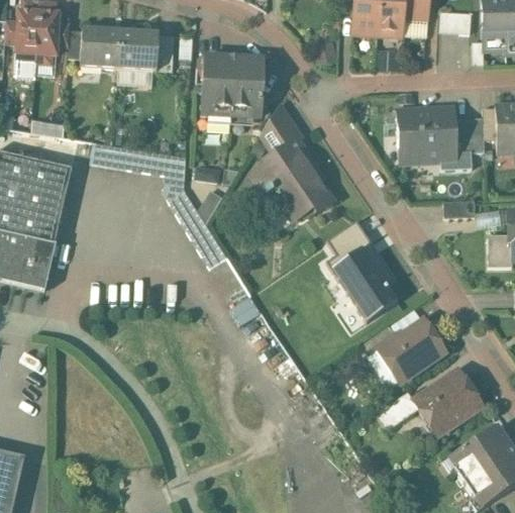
[(353,0),(352,28),(358,29),(363,34),(378,35),(378,30),(377,30),(379,0),(353,0)]
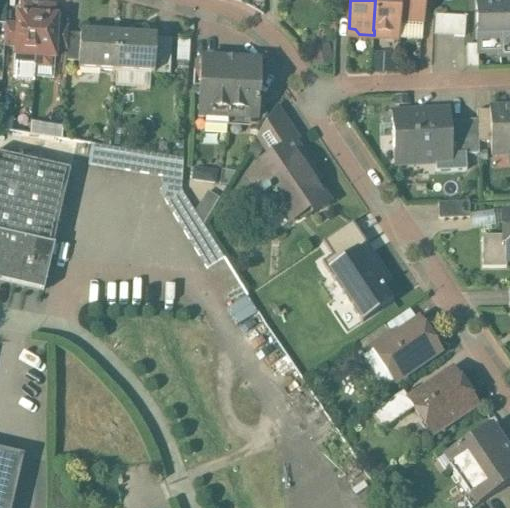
[(375,0),(373,30),(374,30),(374,35),(398,36),(399,20),(399,0),(375,0)]
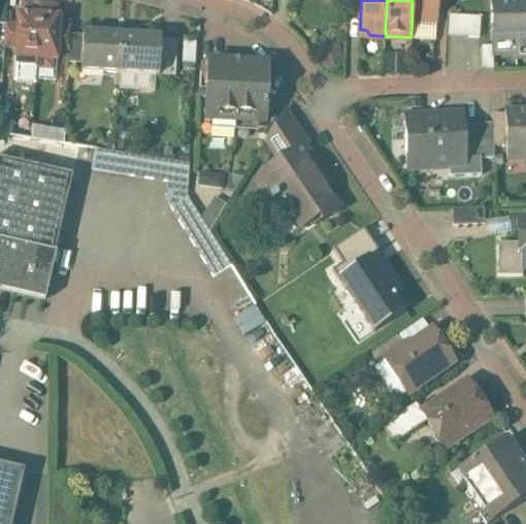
[(412,0),(412,21),(436,22),(437,0),(412,0)]
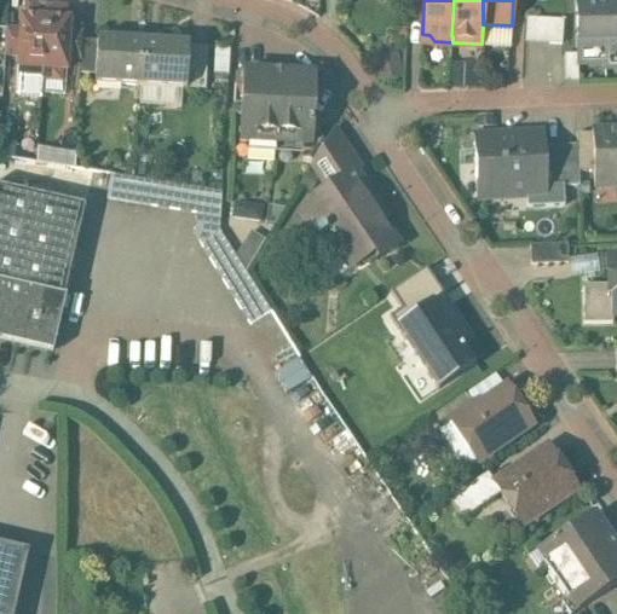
[(577,0),(580,53),(606,53),(606,61),(616,59),(616,0),(577,0)]
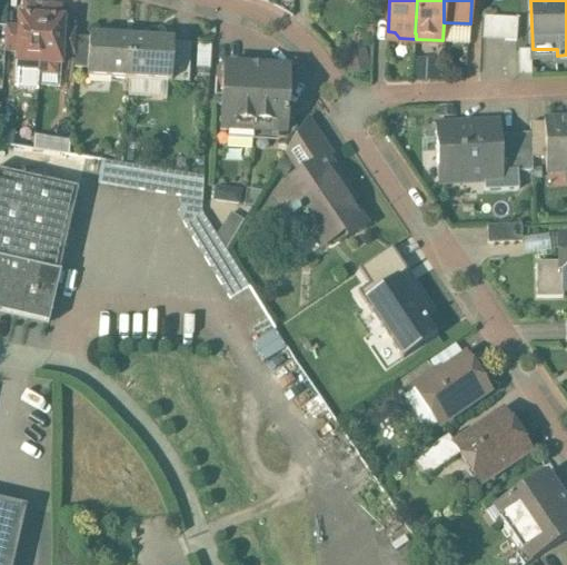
[(43,5),(27,5),(27,17),(19,22),(19,27),(7,26),(6,51),(18,51),(17,61),(23,61),(23,70),(39,70),(43,5)]
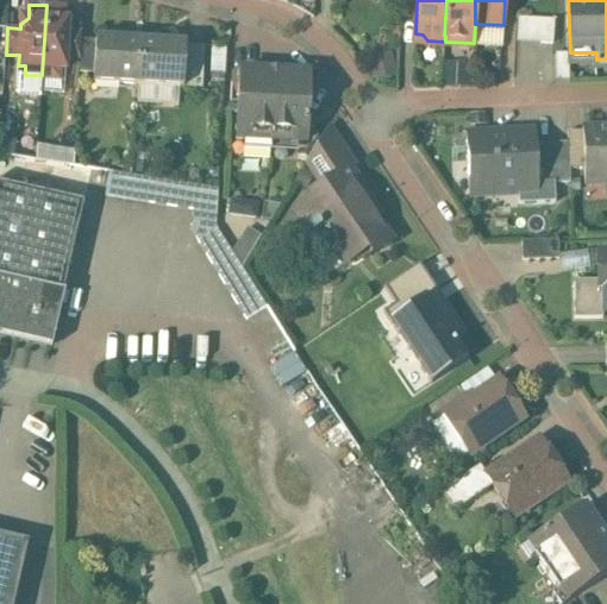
[(63,5),(47,5),(42,75),(43,75),(60,76),(60,65),(67,67),(68,56),(81,56),(82,37),(83,30),(69,29),(69,25),(62,18),(63,5)]
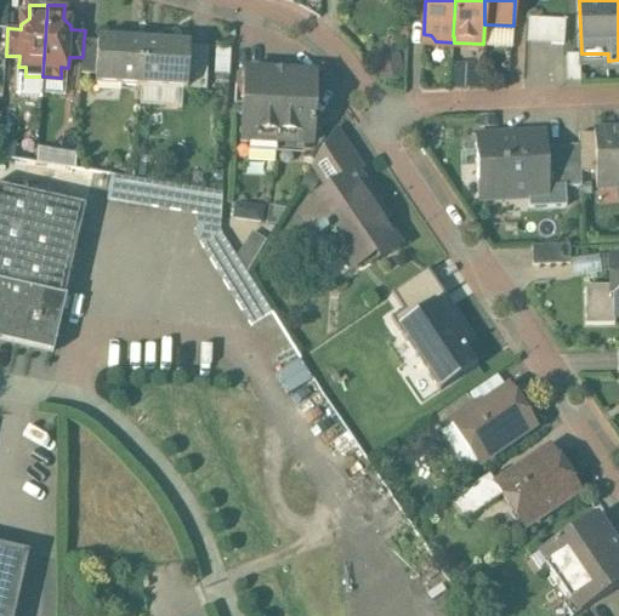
[(145,38),(100,35),(97,72),(97,80),(142,84),(145,38)]
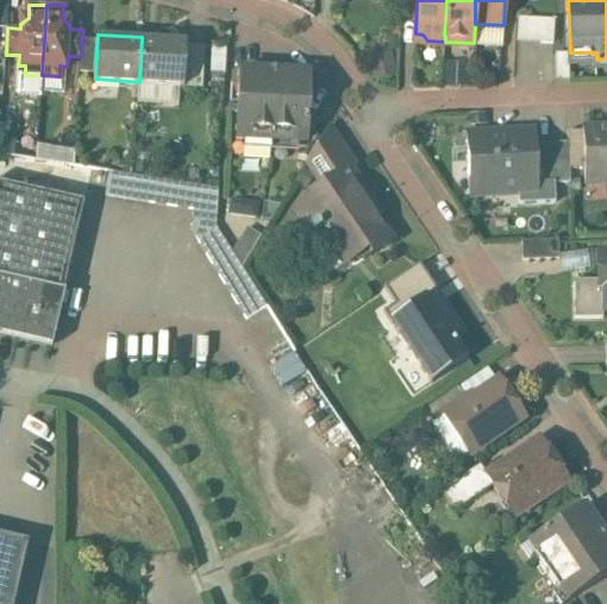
[(98,38),(82,37),(81,56),(81,69),(95,70),(98,38)]
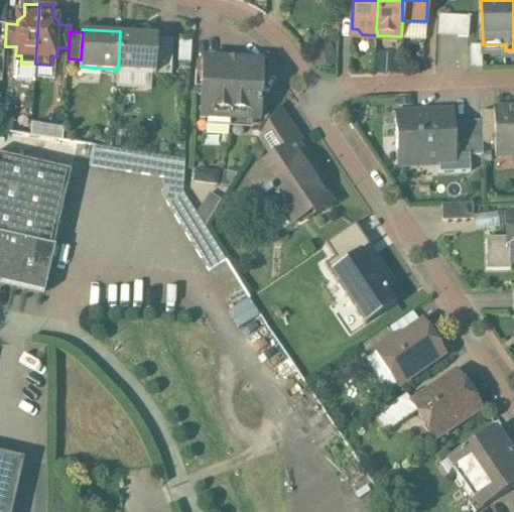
[(158,34),(120,31),(118,70),(156,72),(158,36),(158,34)]
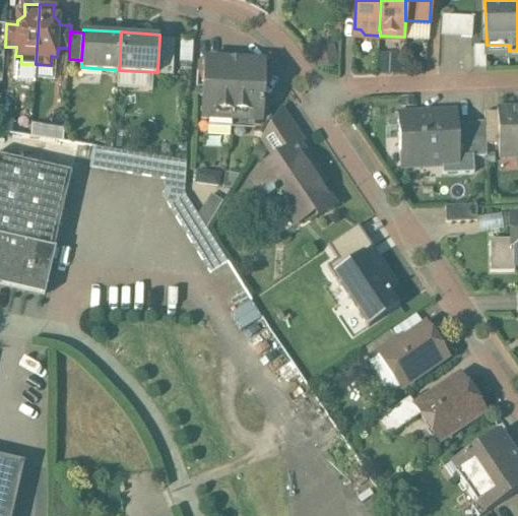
[(176,38),(159,37),(157,72),(174,73),(176,38)]
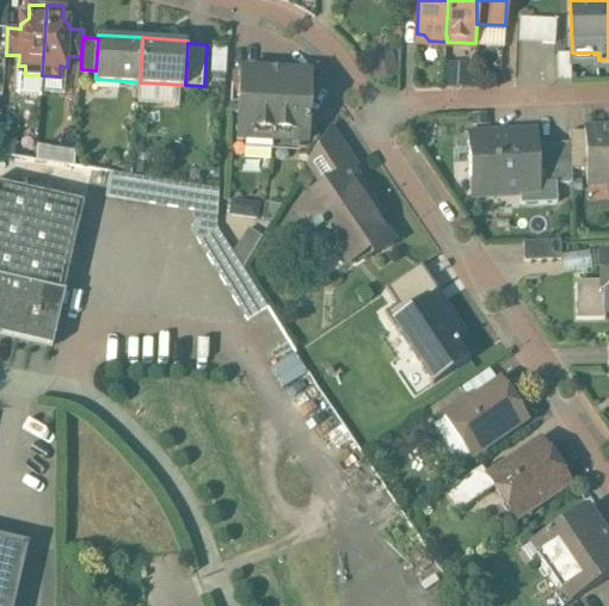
[(379,75),(403,70),(398,47),(374,51),(379,75)]
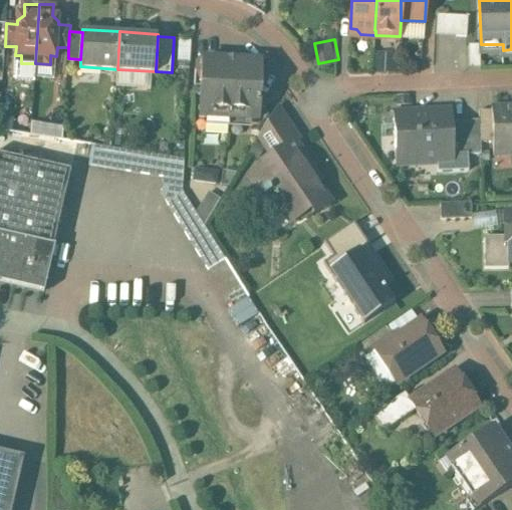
[(376,68),(401,67),(400,49),(375,50),(376,68)]
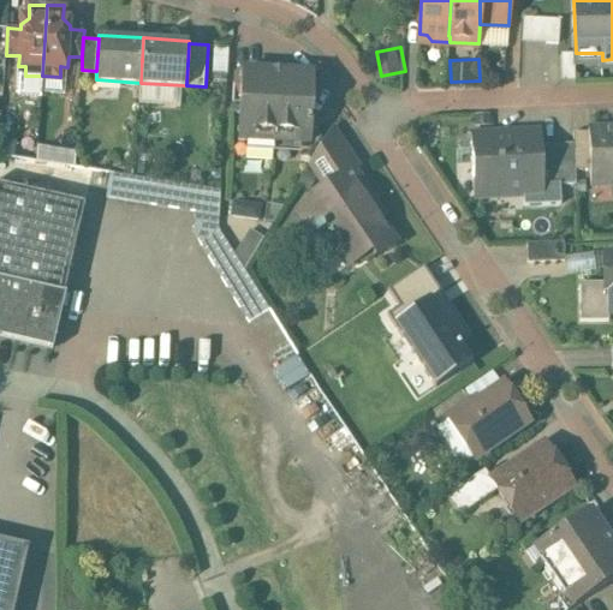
[(42,76),(25,76),(25,66),(18,66),(18,93),(21,95),(42,95),(42,96),(43,76),(42,76)]
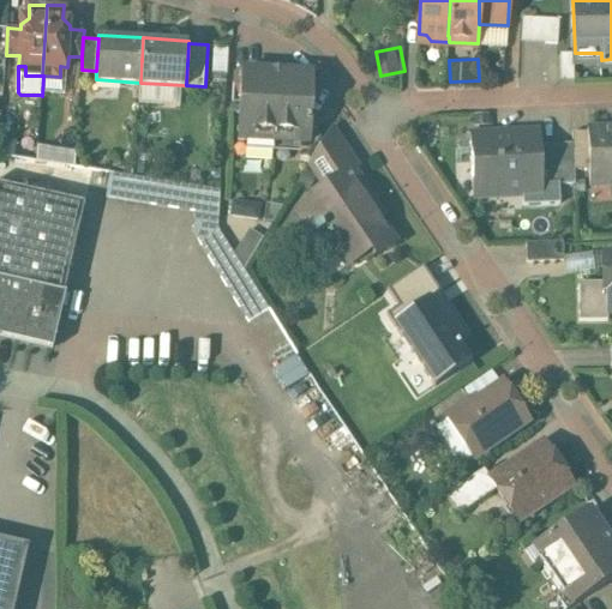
[(297,71),(259,68),(257,66),(250,66),(247,68),(243,67),(239,137),(249,137),(274,139),(306,140),(307,124),(311,125),(313,72),(309,72),(306,70),(299,68),(297,71)]
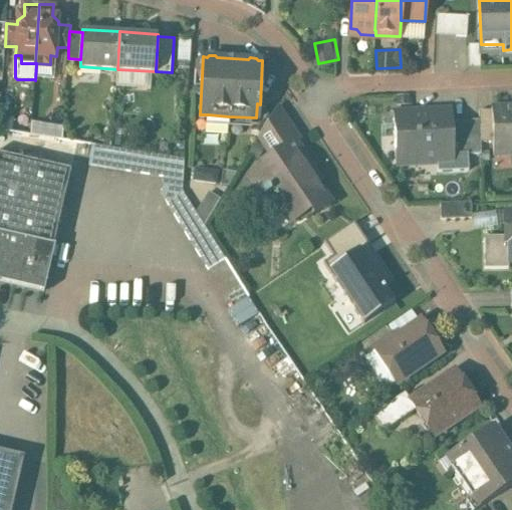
[(511,103),(492,105),(492,107),(494,140),(494,153),(511,152),(511,103)]
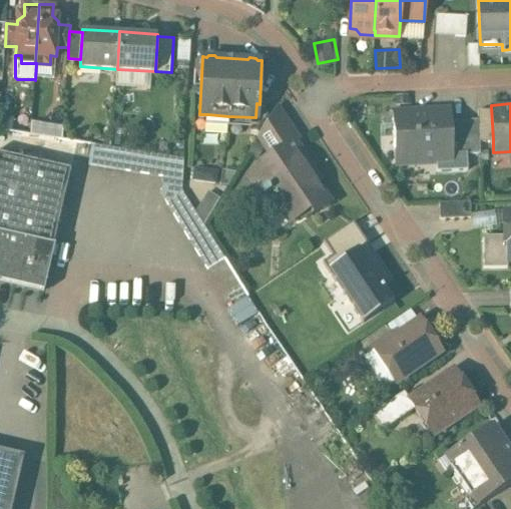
[(278,104),(261,131),(275,153),(296,139),(297,139),(300,137),(278,104)]
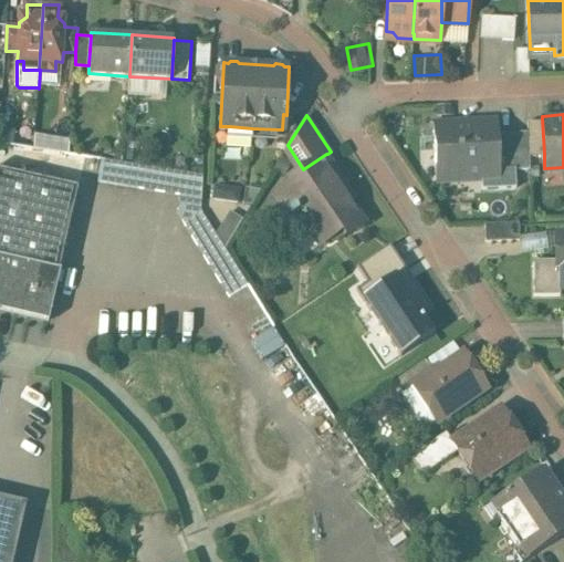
[(542,118),(529,118),(529,128),(530,154),(544,154),(542,118)]
